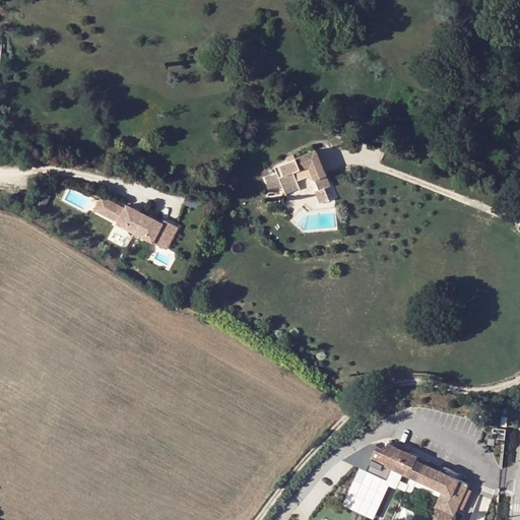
[(272,167),(274,173),(263,177),(267,188),(280,188),(281,189),(283,194),(297,189),(295,182),(305,177),(306,180),(309,181),(311,180),(316,190),(318,196),(323,194),(321,188),(327,185),(313,150),(294,158),(286,161),(272,167)]
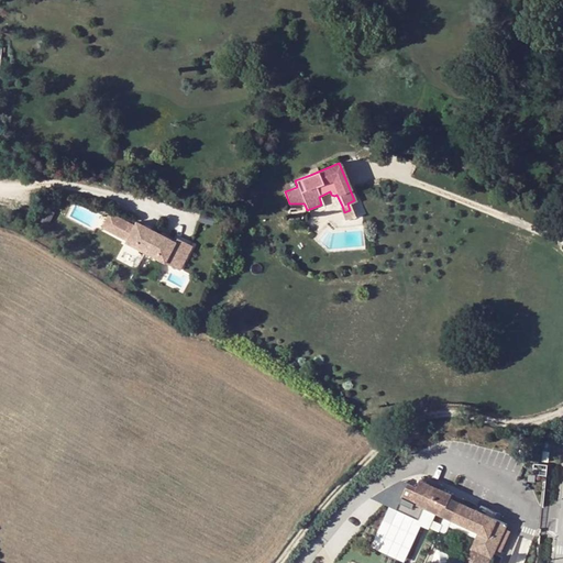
[(304,203),(289,203),(285,213),(301,213),(305,205),(304,203)]
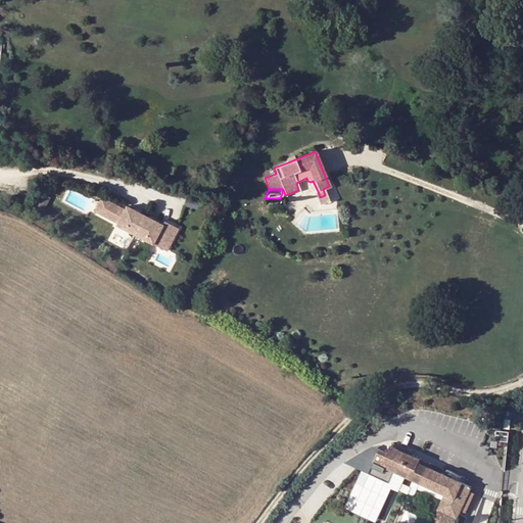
[(314,192),(319,206),(329,202),(325,195),(320,197),(318,191),(314,192)]
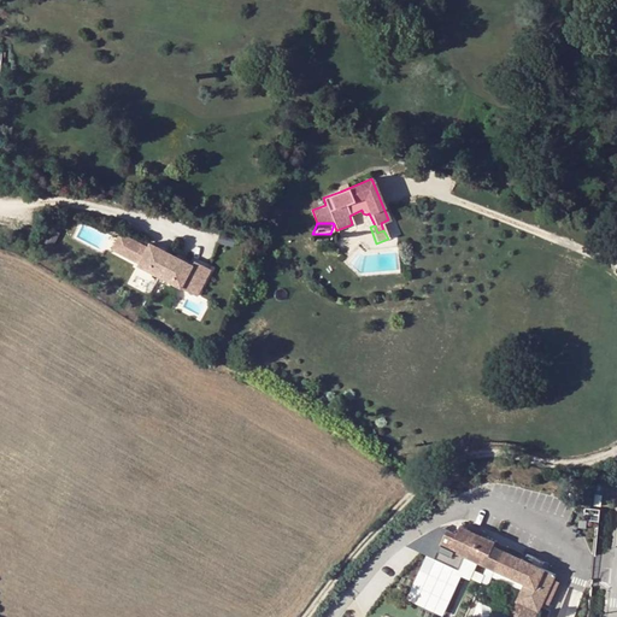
[(139,266),(197,297),(210,269),(194,262),(192,265),(150,244),(147,248),(121,234),(112,250),(140,264),(139,266)]
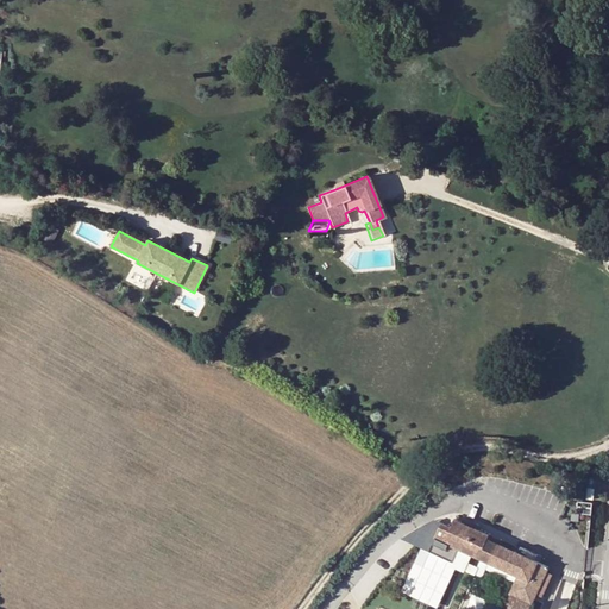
[(590,500),(581,496),(578,502),(586,507),(590,500)]
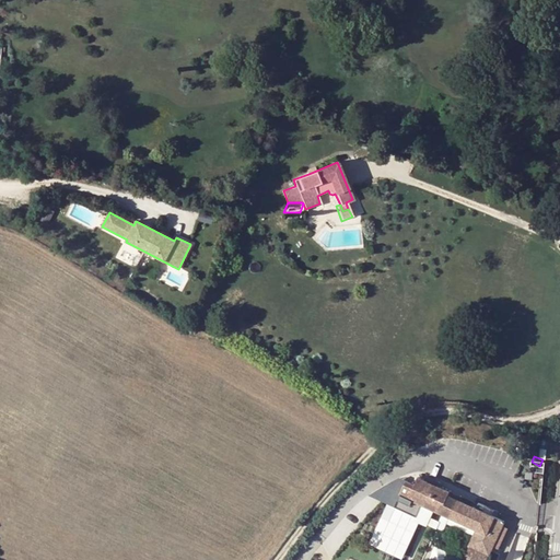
[(434,511),(474,533),(463,559),(452,553),(448,559),(486,559),(506,517),(496,512),(497,509),(419,471),(417,477),(415,476),(410,482),(405,479),(399,493),(422,505),(434,511)]
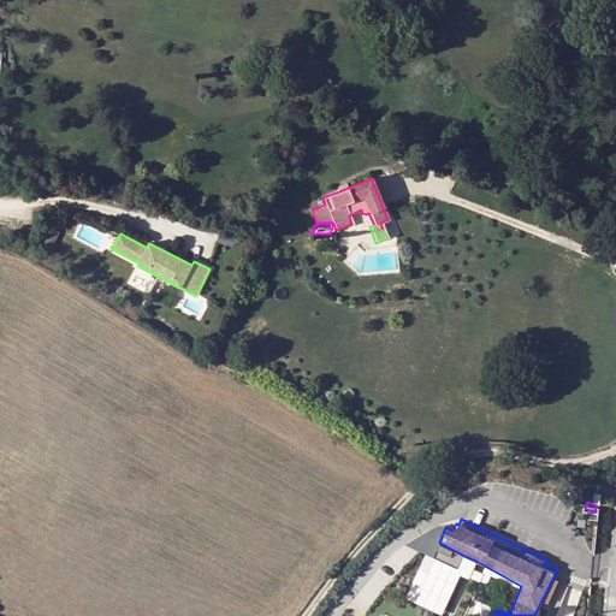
[(439,543),(445,527),(438,526),(407,545),(426,556),(432,560),(439,543)]
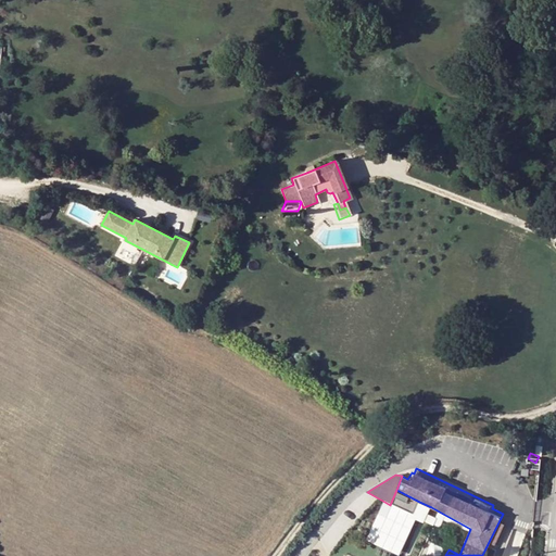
[(396,555),(400,555),(416,521),(424,525),(431,507),(419,502),(414,515),(390,505),(384,502),(366,542),(396,555)]
